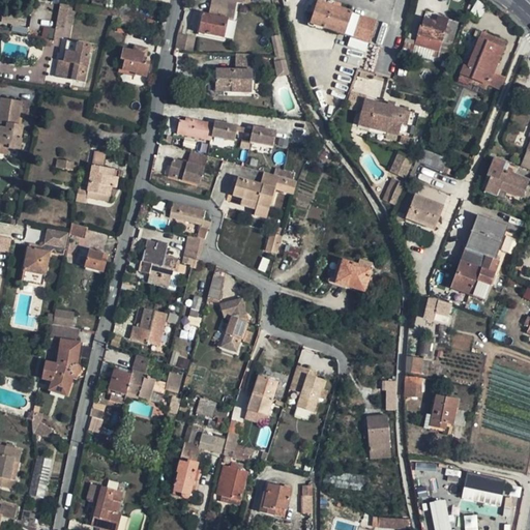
[(108,0),(107,10),(114,11),(116,0),(108,0)]
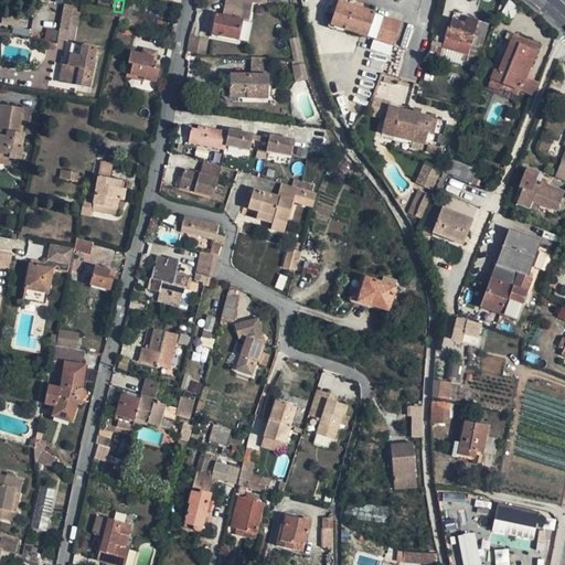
[(267,0),(269,6),(290,10),(288,0),(267,0)]
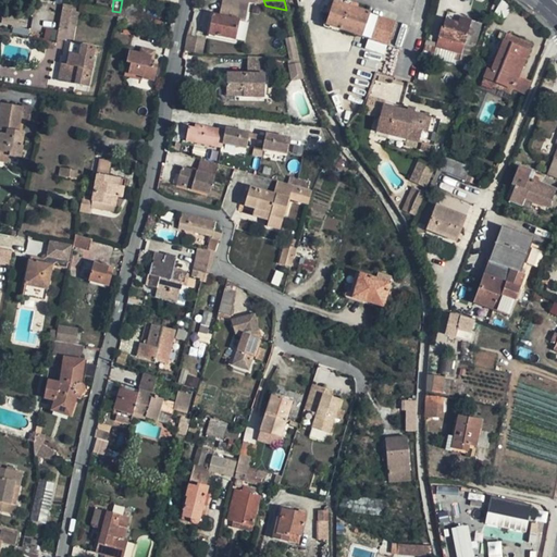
[(382,64),(395,23),(333,2),(326,25),(369,39),(362,58),(382,64)]
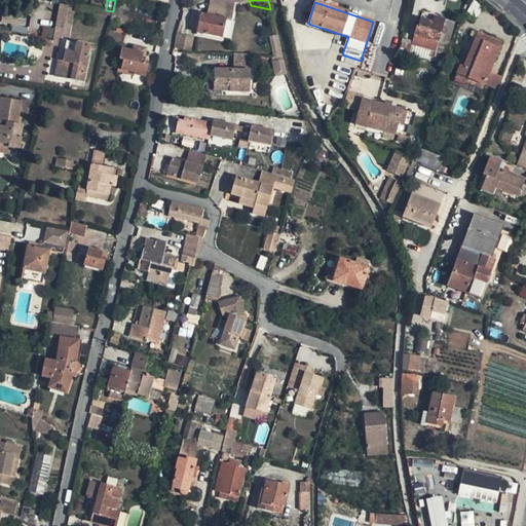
[(60,4),(54,27),(64,29),(68,6),(60,4)]
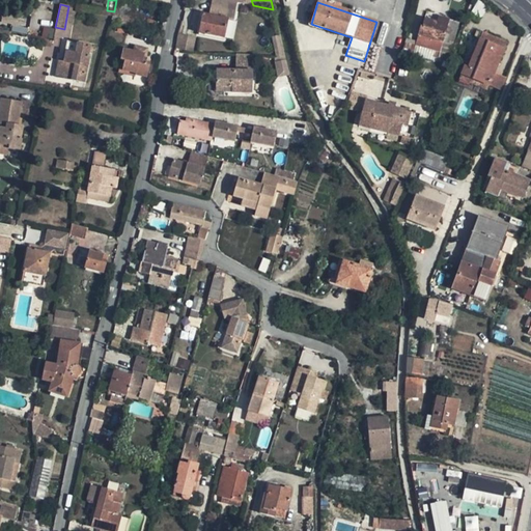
[(224,37),(227,20),(202,14),(199,32),(224,37)]
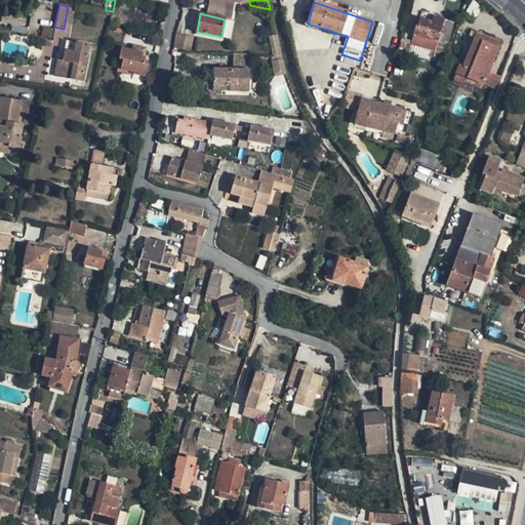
[(412,36),(450,46),(458,24),(433,16),(432,22),(420,18),(417,27),(415,27),(412,36)]
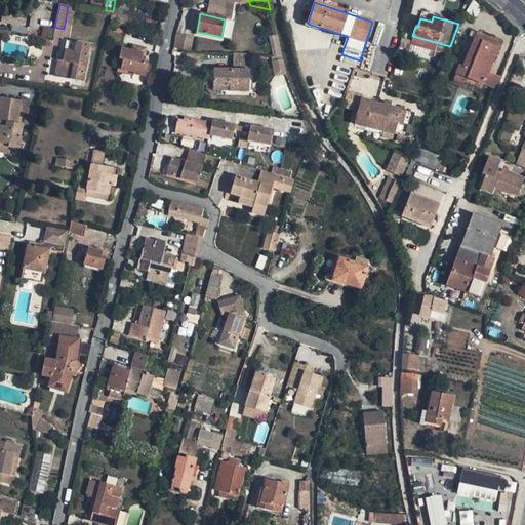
[(174,48),(191,49),(193,35),(175,33),(174,48)]
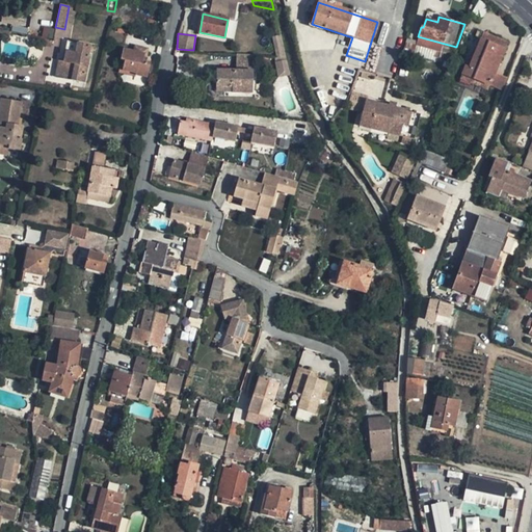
[(53,42),(45,40),(44,46),(51,48),(53,42)]
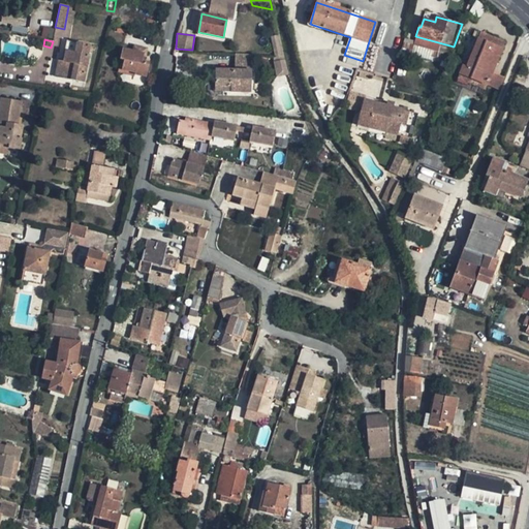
[(459,74),(487,86),(492,73),(502,50),(477,39),(466,67),(462,65),(459,74)]
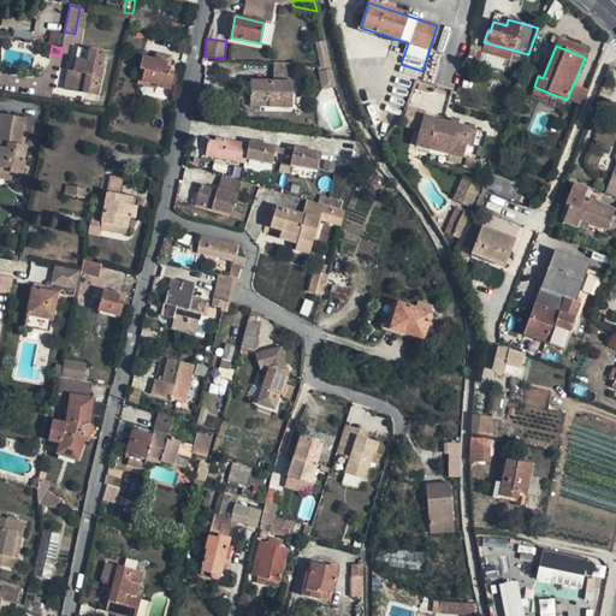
[(108,61),(108,55),(80,48),(75,71),(69,70),(65,89),(96,96),(104,66),(101,65),(102,61),(108,61)]
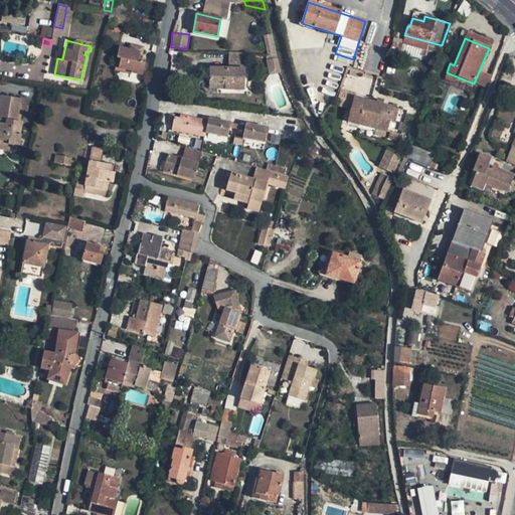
[(139,59),(141,52),(119,47),(117,58),(121,59),(119,68),(131,71),(131,73),(142,76),(145,61),(139,59)]
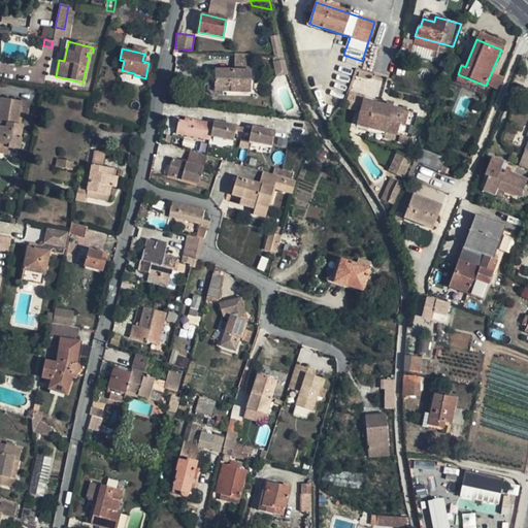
[(252,56),(235,55),(234,70),(215,69),(215,92),(251,93),(252,56)]
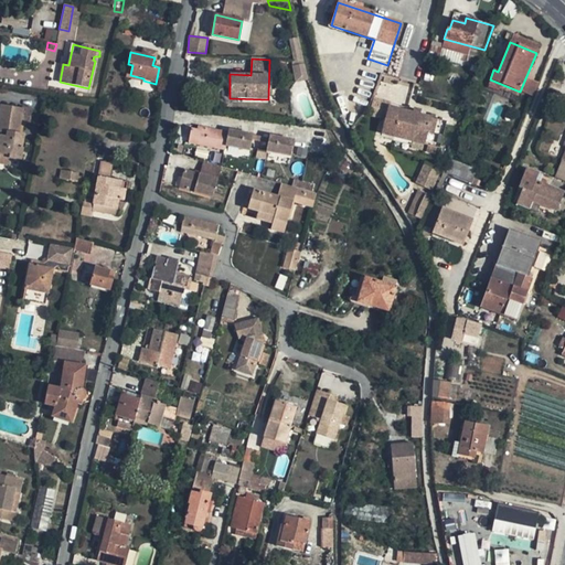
[(294,66),(296,81),(307,78),(305,64),(294,66)]
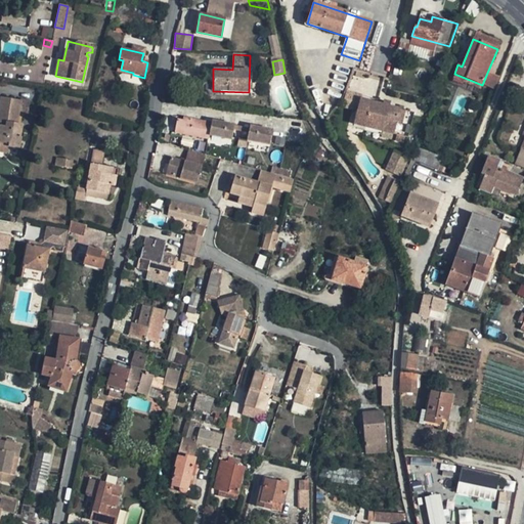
[(487,73),(482,85),(494,90),(499,77),(487,73)]
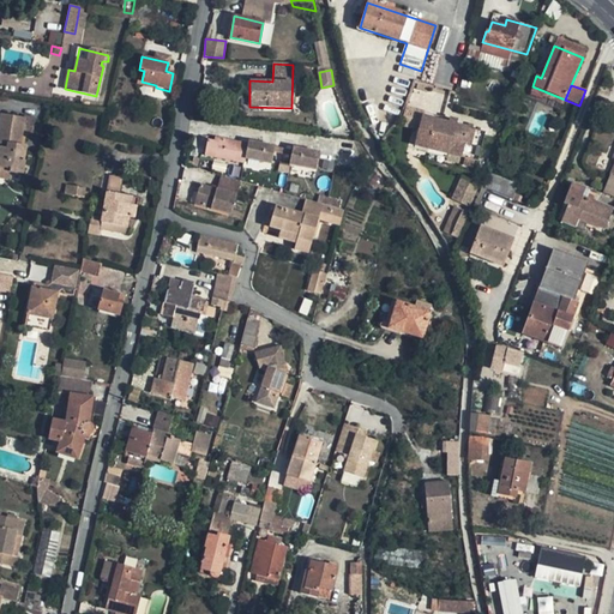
[(0,167),(12,170),(12,173),(23,175),(25,162),(24,161),(29,134),(31,136),(35,118),(25,116),(25,119),(1,115),(0,121),(0,167)]
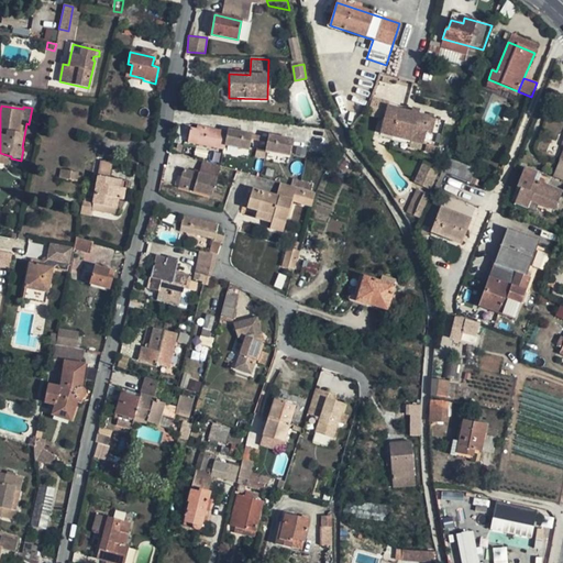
[(439,147),(445,121),(419,114),(419,110),(411,109),(411,113),(388,107),(382,133),(439,147)]
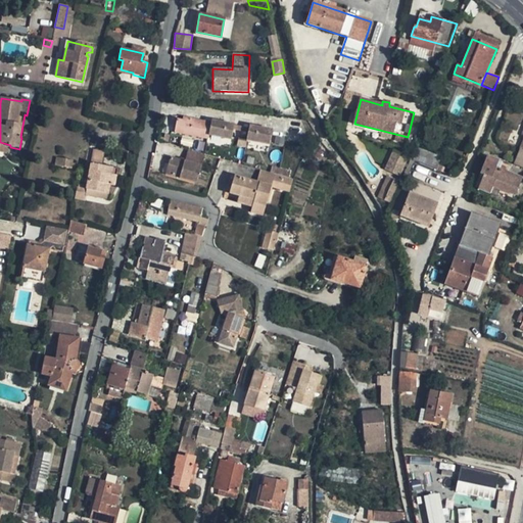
[(217,137),(219,126),(187,119),(186,123),(177,121),(175,132),(216,141),(217,137)]
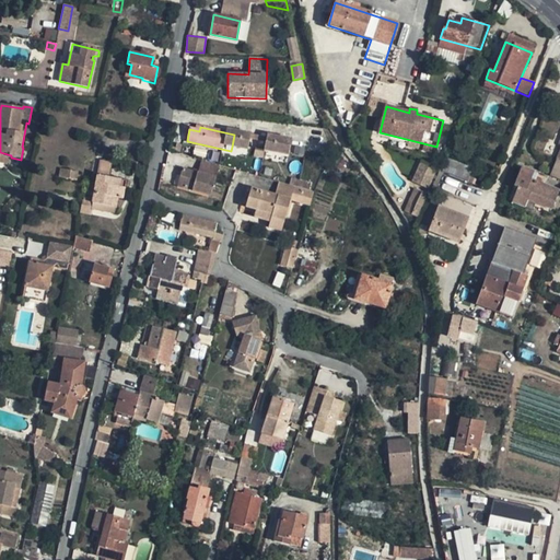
[(235,131),(234,135),(232,147),(257,152),(257,149),(259,137),(235,131)]
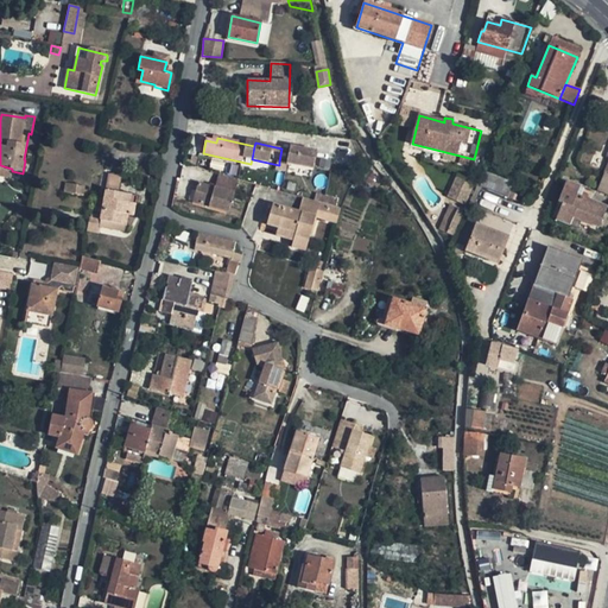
[(299,152),(282,149),(279,162),(296,165),(299,152)]
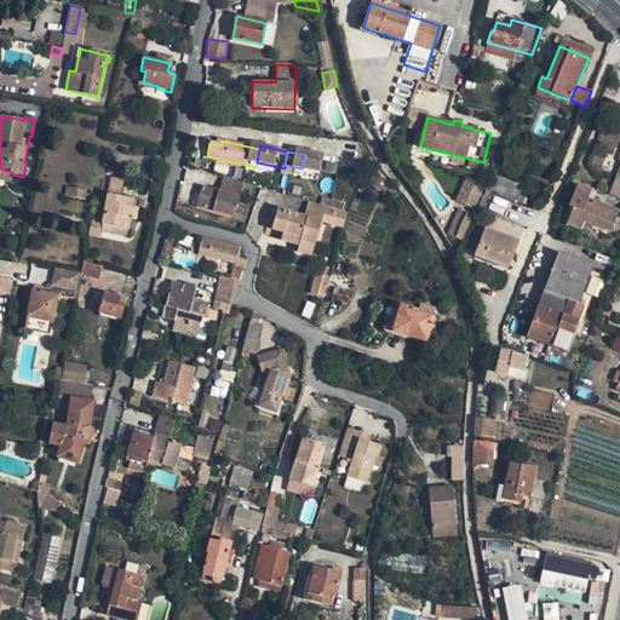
[(306,151),(305,155),(302,168),(331,174),(333,158),(306,151)]
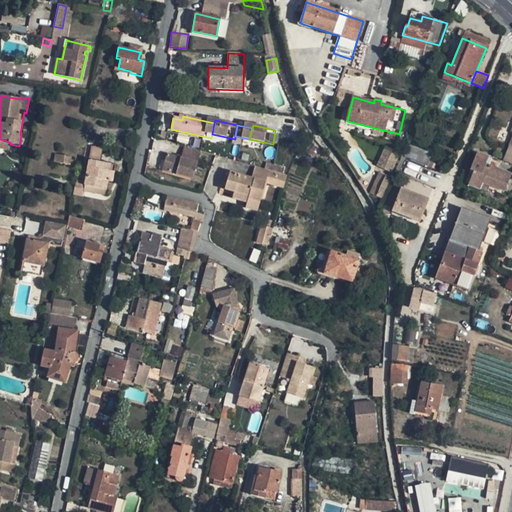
[(511,164),(511,137),(503,161),(511,164)]
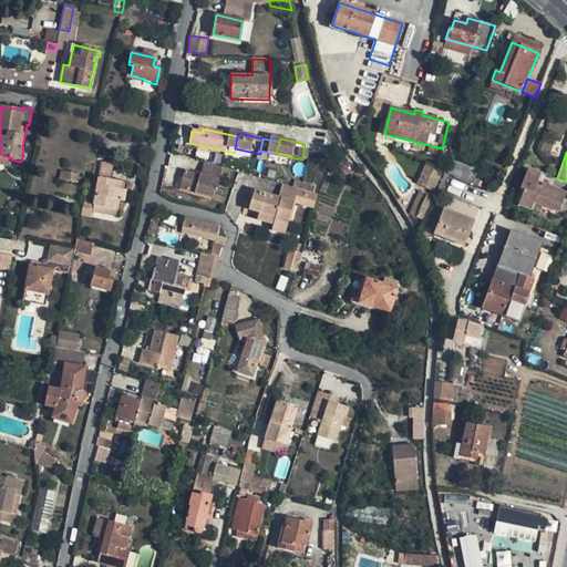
[(11,157),(0,154),(0,165),(9,167),(11,160),(11,157)]
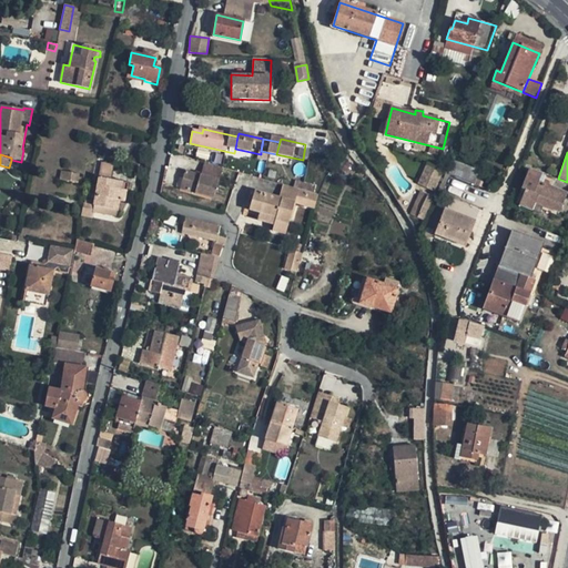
[(452,160),(445,173),(474,184),(478,171),(452,160)]
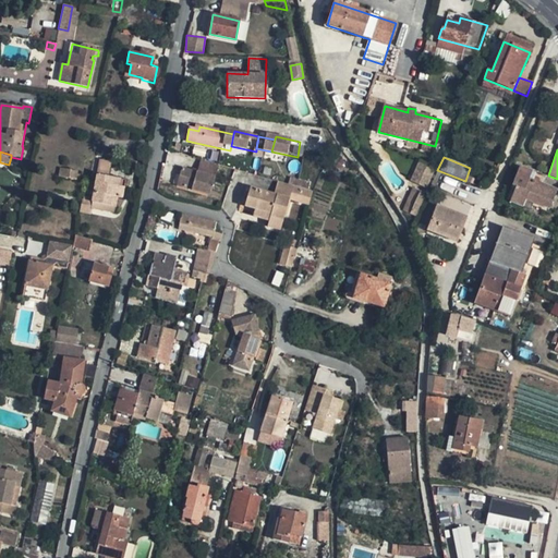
[(108,177),(111,161),(100,159),(92,199),(83,198),(80,213),(89,215),(91,208),(114,213),(118,197),(122,197),(125,181),(108,177)]
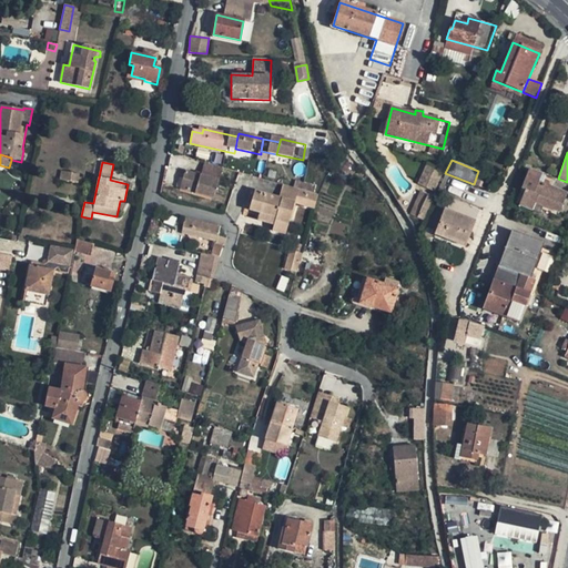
[(222,168),(204,162),(201,175),(185,171),(183,180),(189,181),(186,190),(213,198),(222,168)]
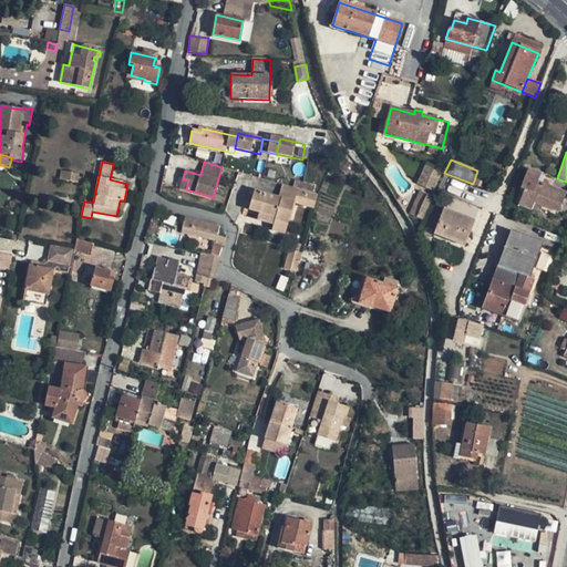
[(425,164),(416,183),(434,191),(442,172),(425,164)]
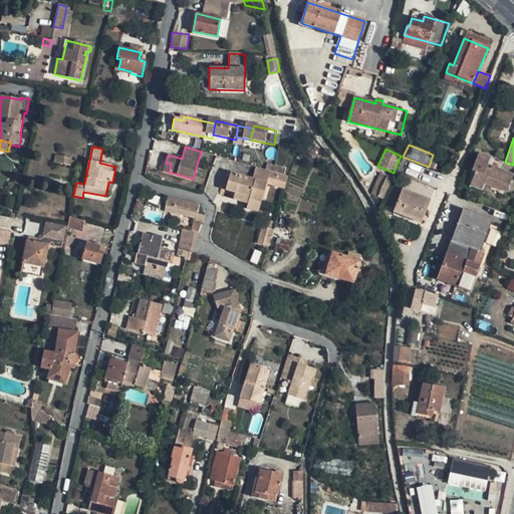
[(469,186),(482,191),(484,184),(491,187),(506,193),(512,176),(487,166),(489,159),(478,155),(472,171),(475,173),(469,186)]
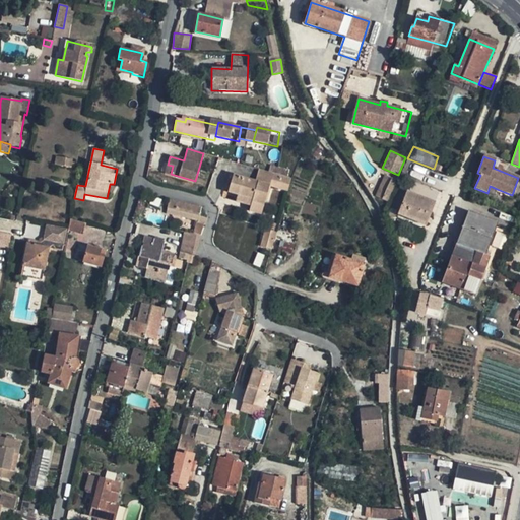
[(407,158),(401,174),(439,191),(446,174),(434,169),(407,158)]
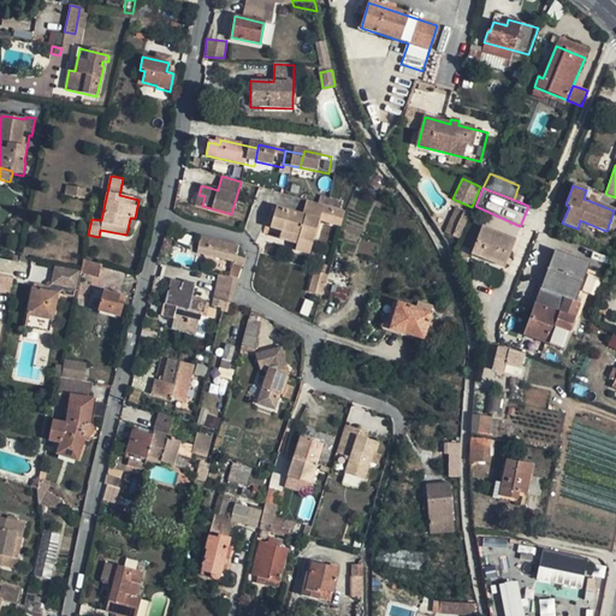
[(347,212),(307,201),(303,214),(276,207),(270,229),(280,232),(298,237),(296,244),(295,250),(309,255),(319,221),(342,227),(347,212)]
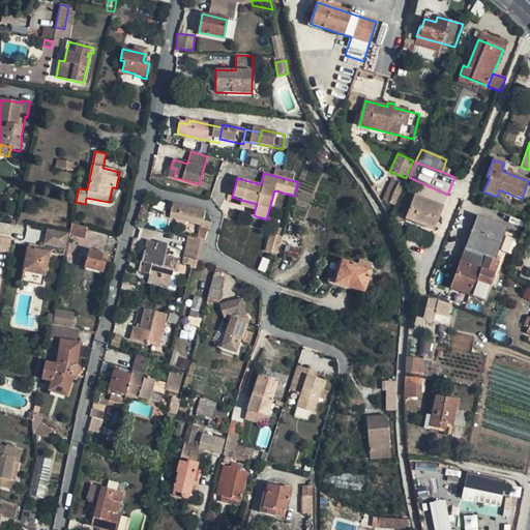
[(391,178),(382,199),(393,204),(403,183),(391,178)]
